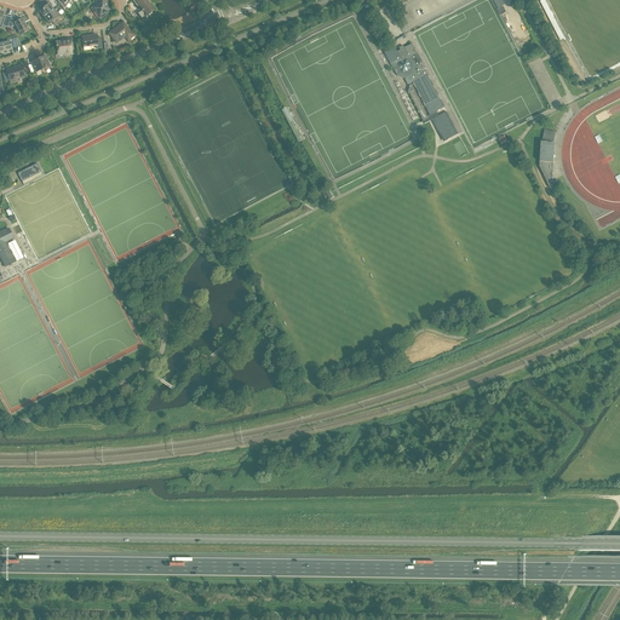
[(49,4),(50,3),(47,0),(46,0),(44,3),(46,6),(39,11),(44,18),(53,10),(49,4)]
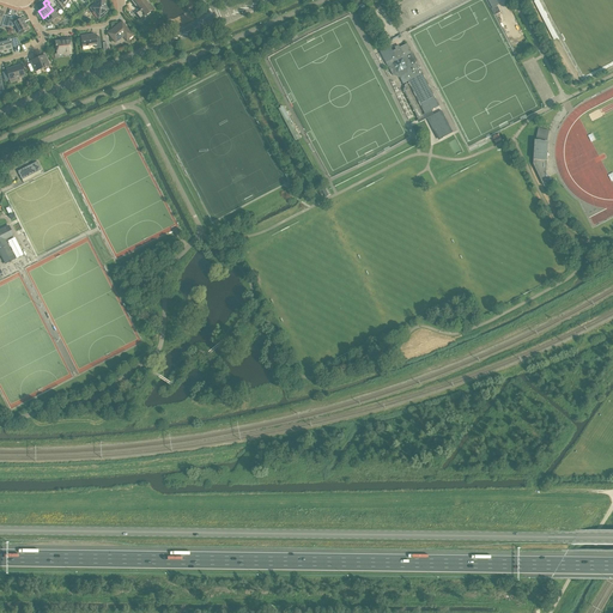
[(104,4),(105,4),(102,0),(98,0),(95,4),(96,4),(90,8),(99,19),(110,11),(104,4)]
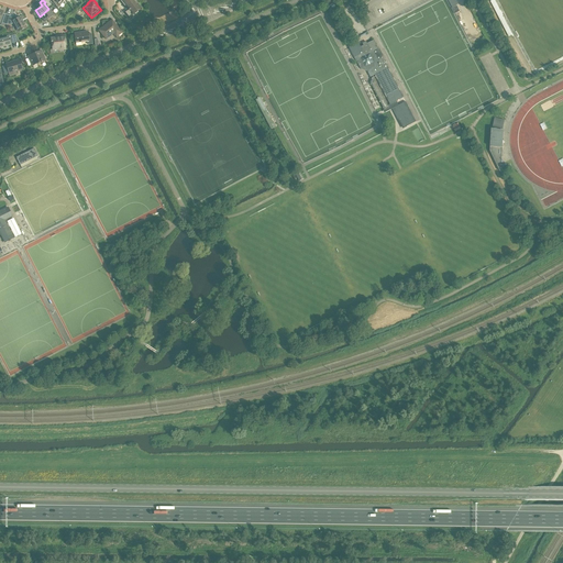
[(132,15),(142,9),(134,0),(120,0),(128,10),(125,12),(130,18),(132,15)]
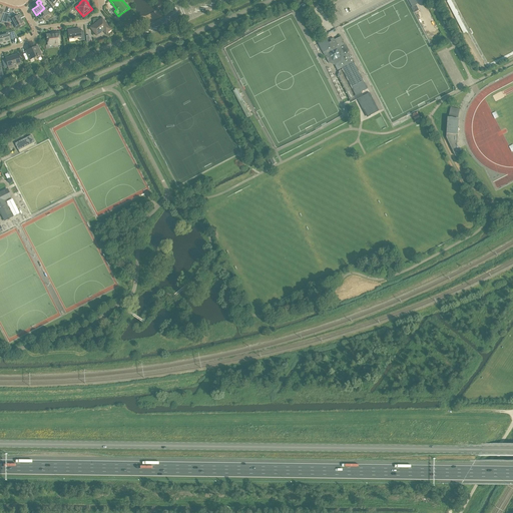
[(463,33),(467,32),(450,0),(449,0),(447,1),(463,33)]
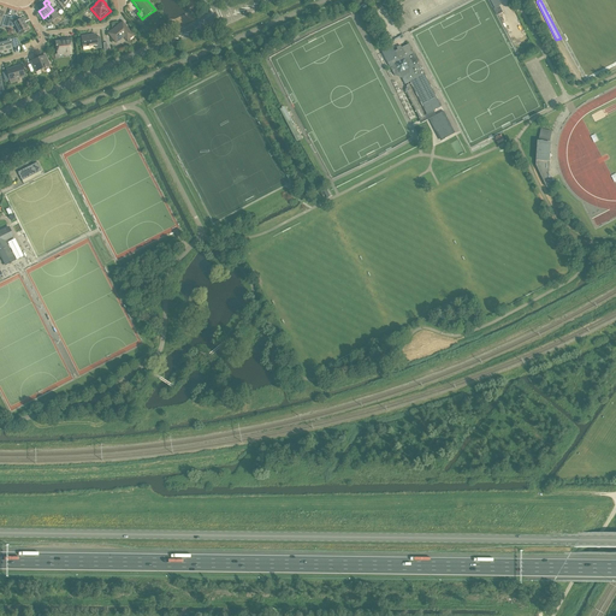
[(60,16),(58,17),(53,10),(43,18),(49,24),(52,22),(55,25),(63,19),(60,16)]
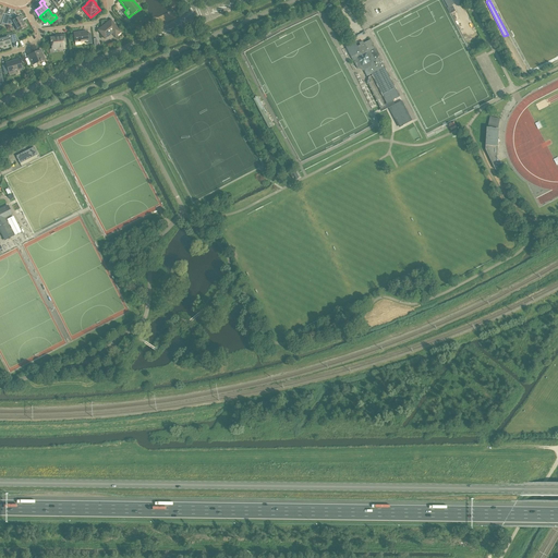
[(21,27),(22,29),(26,27),(20,16),(17,17),(16,15),(14,16),(10,15),(9,15),(5,14),(2,24),(7,25),(7,24),(10,25),(13,23),(16,29),(21,27)]
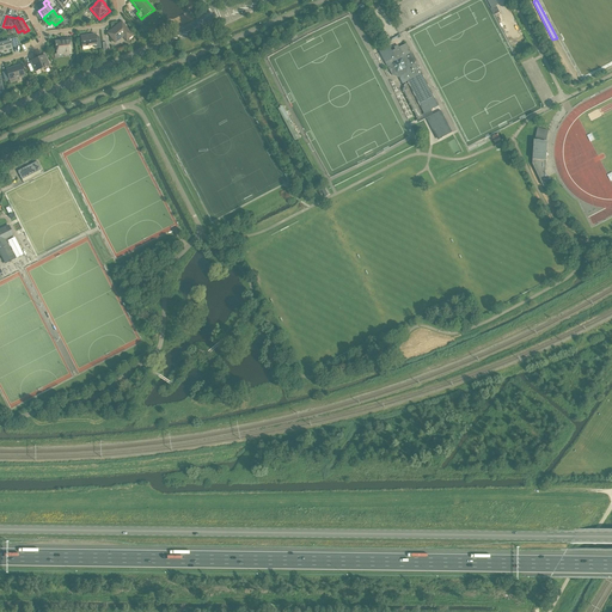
[(127,41),(133,36),(122,22),(108,34),(115,43),(123,36),(127,41)]
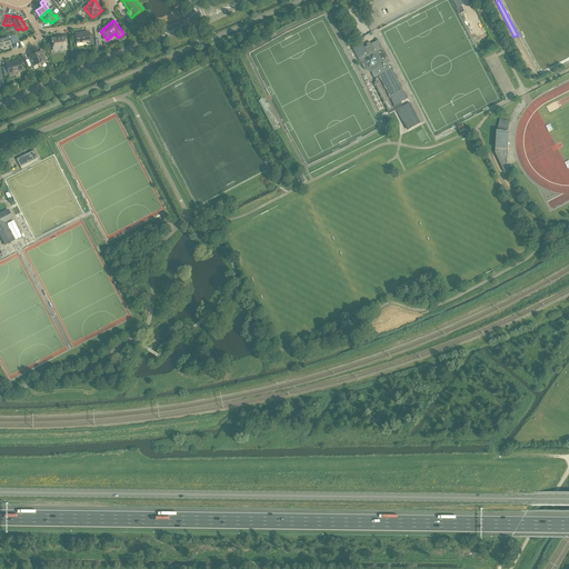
[(92,35),(89,35),(88,32),(76,33),(77,45),(88,42),(89,46),(93,45),(92,35)]
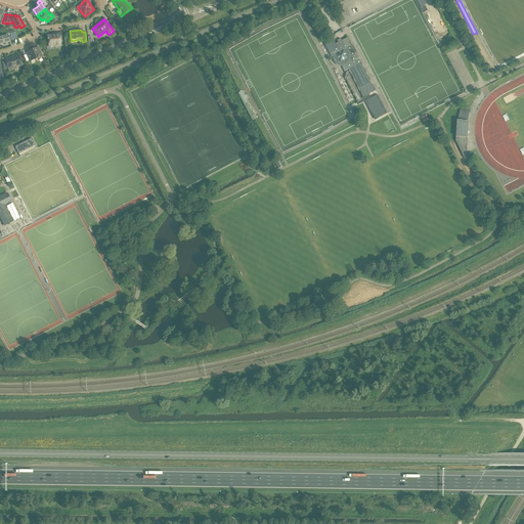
[(11,33),(9,34),(8,33),(6,34),(6,35),(0,36),(0,44),(9,42),(9,41),(13,40),(11,33)]
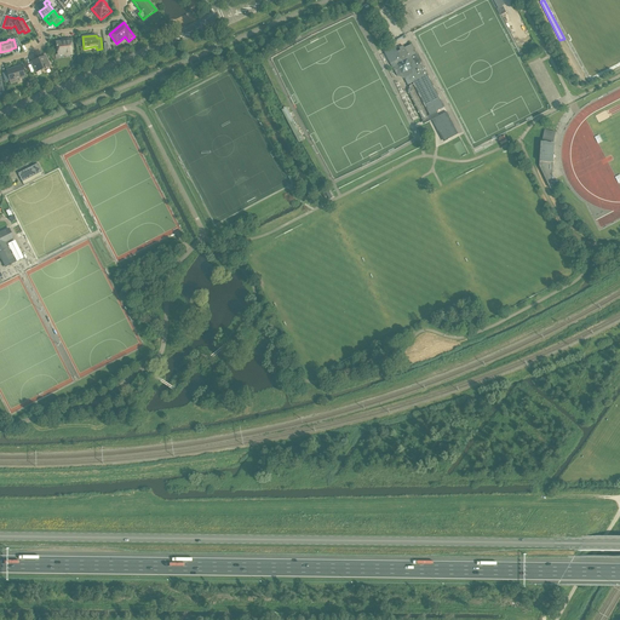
[(65,56),(73,55),(70,39),(64,40),(65,41),(56,42),(57,55),(64,53),(65,56)]
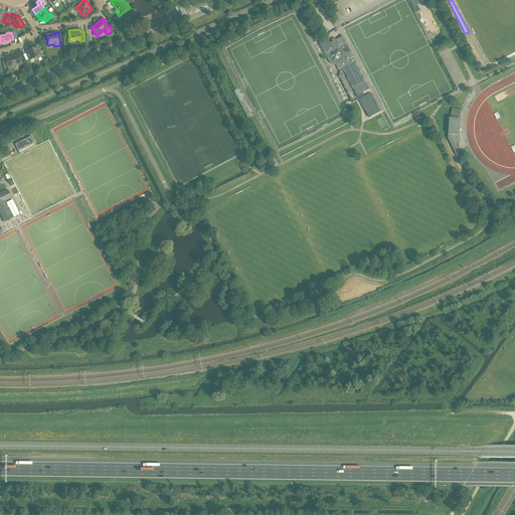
[(348,53),(350,51),(347,45),(346,45),(342,36),(330,43),(332,47),(328,49),(328,50),(327,54),(326,55),(330,63),(332,62),(335,64),(336,65),(340,63),(357,96),(362,93),(369,90),(350,53),(348,54),(348,53)]
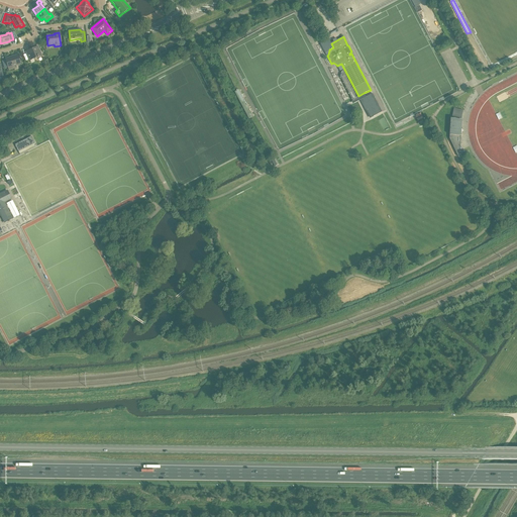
[(30,61),(41,56),(37,46),(26,52),(30,61)]
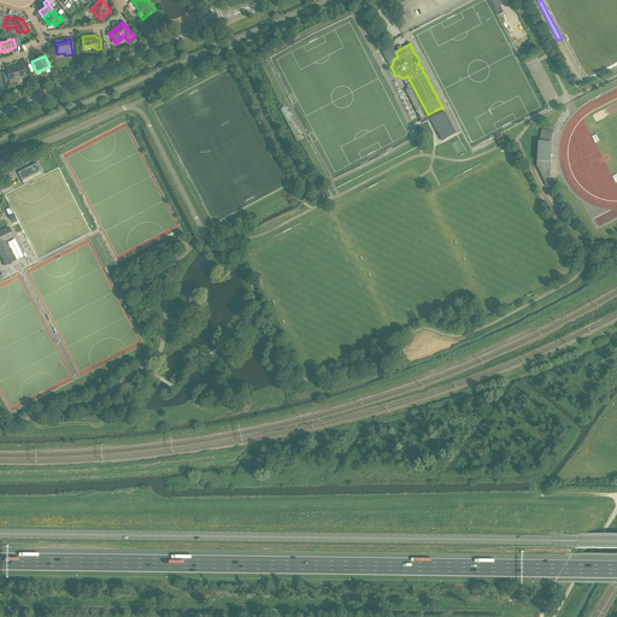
[(24,77),(24,75),(21,65),(6,70),(7,71),(3,72),(5,82),(10,81),(10,83),(16,81),(15,80),(24,77)]
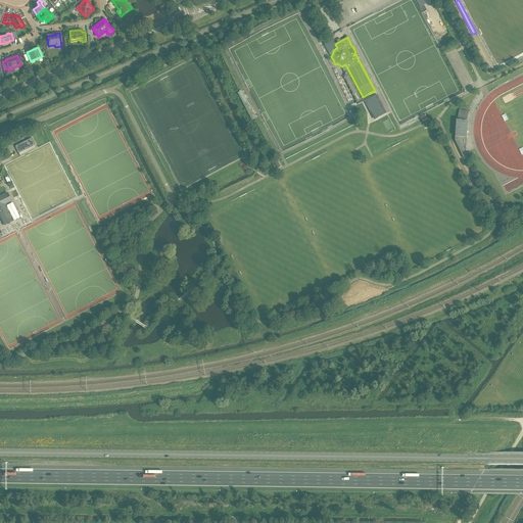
[(357,102),(362,99),(361,98),(346,72),(344,73),(345,75),(344,78),(357,102)]
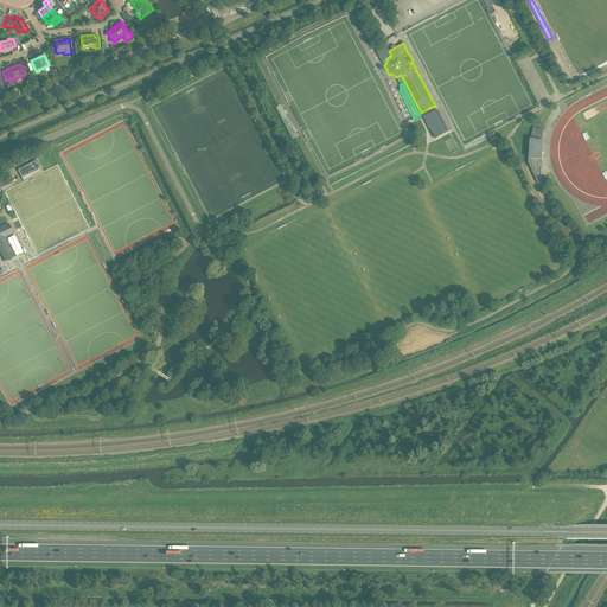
[(278,107),(275,108),(293,140),(295,139),(298,138),(294,132),(283,112),(280,106),(278,107)]
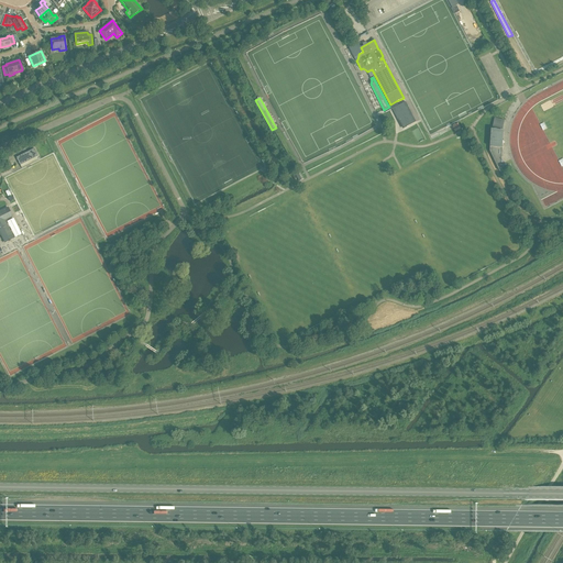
[(393,109),(398,106),(396,101),(390,105),(388,106),(389,107),(384,110),(383,110),(385,113),(389,110),(390,110),(393,109)]
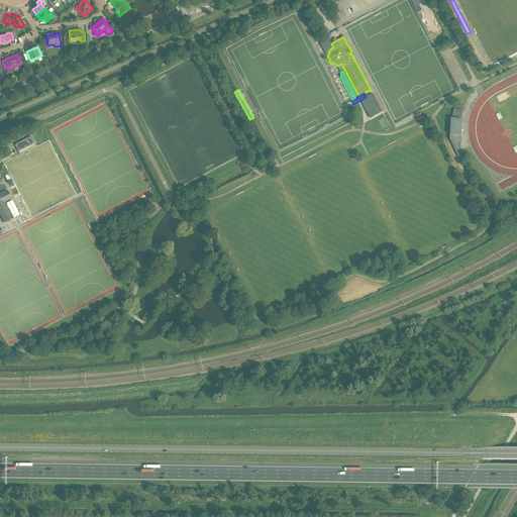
[(366,97),(360,100),(365,109),(366,109),(371,118),(382,112),(373,94),(366,97)]
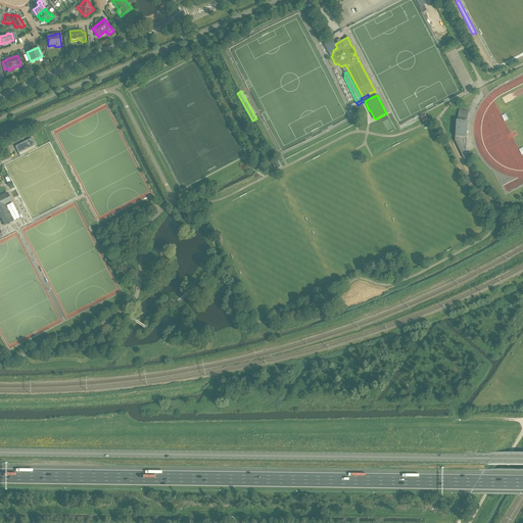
[(458,145),(464,159),(469,156),(466,150),(467,129),(465,129),(465,125),(466,125),(469,111),(460,109),(457,120),(455,140),(458,145)]
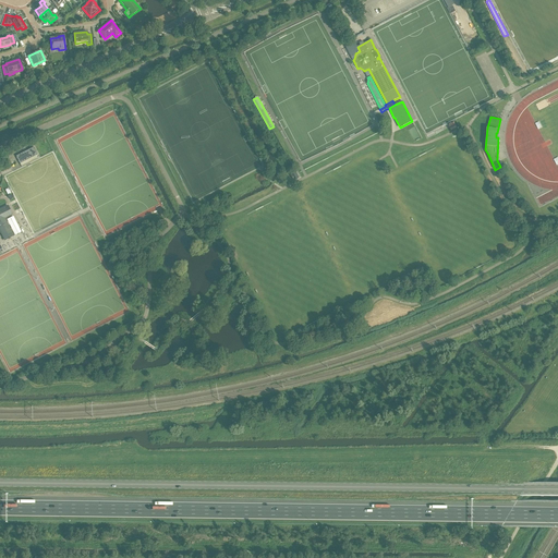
[(20,164),(34,157),(37,155),(34,147),(16,156),(20,164)]
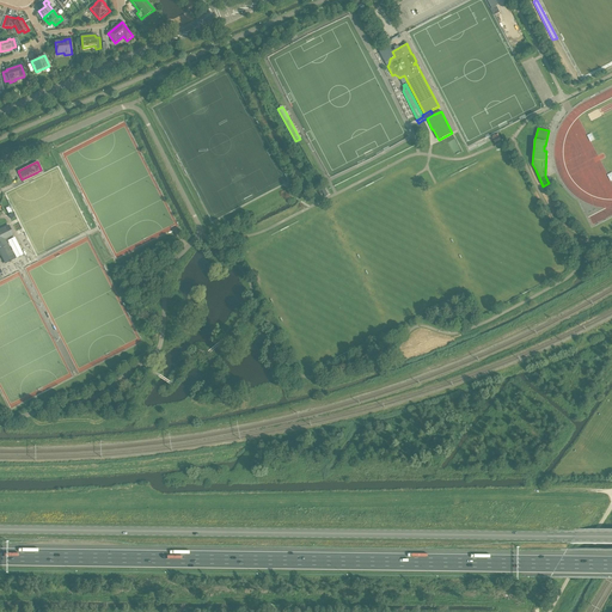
[(8,226),(0,230),(0,252),(5,263),(14,258),(13,254),(14,254),(17,257),(23,255),(14,238),(8,240),(8,243),(7,243),(6,239),(13,236),(8,226)]
